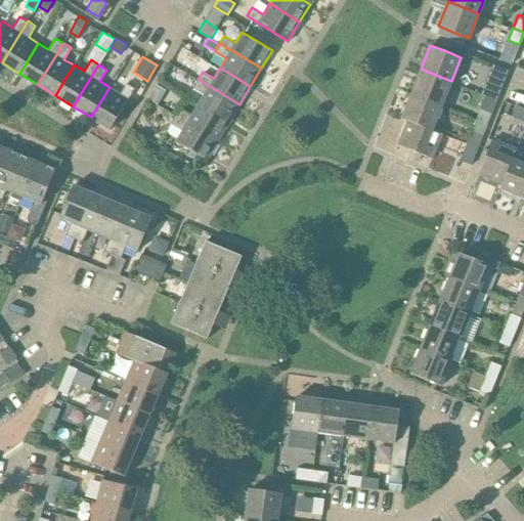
[(421,69),(411,93),(441,104),(451,81),(421,69)]
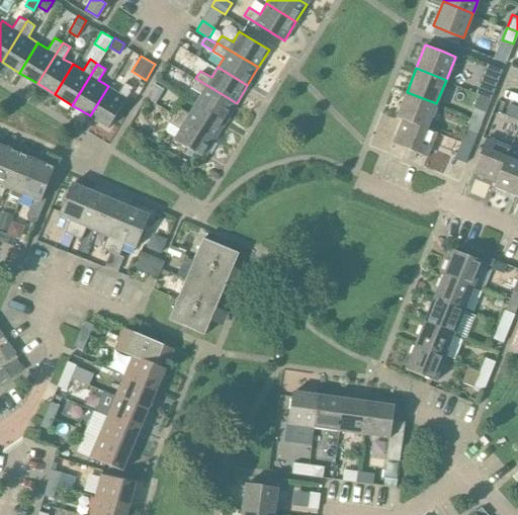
[(226,120),(237,103),(195,78),(190,86),(201,93),(196,102),(226,120)]
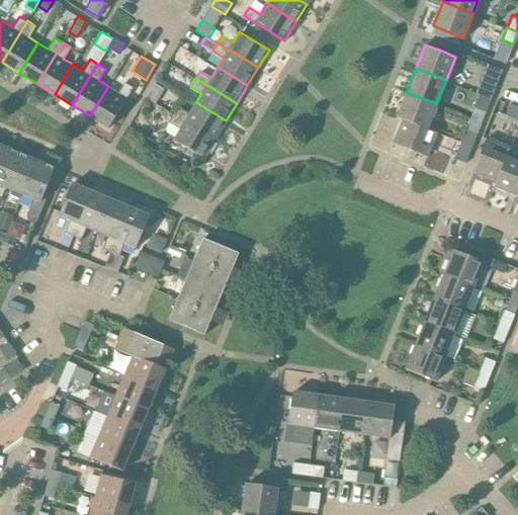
[(108,86),(90,115),(108,126),(134,86),(125,81),(118,92),(108,86)]
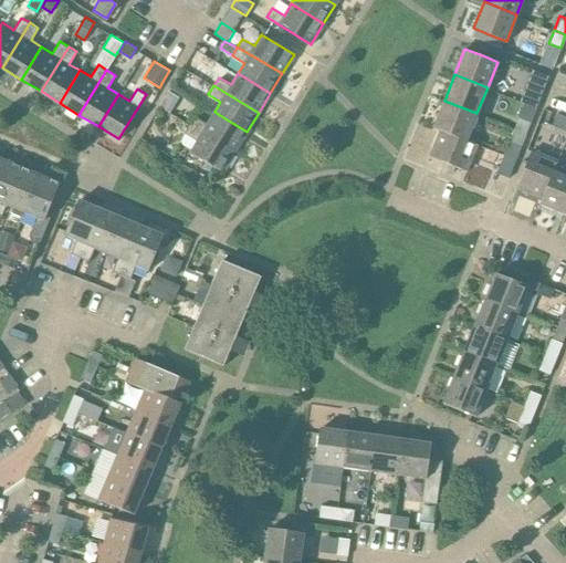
[(531,90),(525,103),(536,107),(542,94),(531,90)]
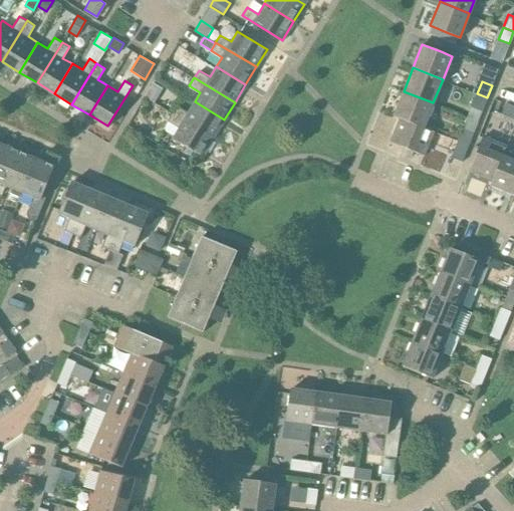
[(154,82),(145,96),(157,104),(166,90),(154,82)]
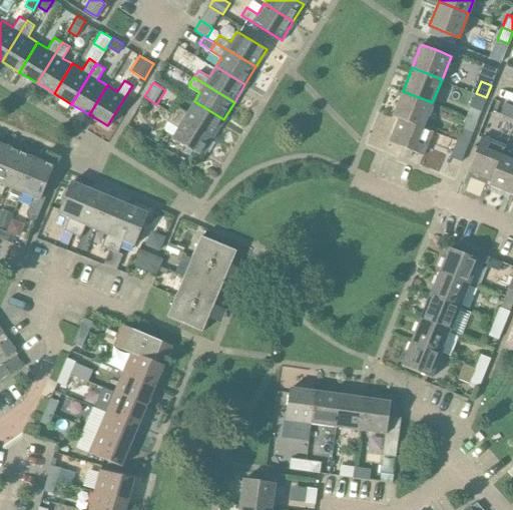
[(393,114),(416,122),(423,125),(432,102),(403,91),(393,114)]
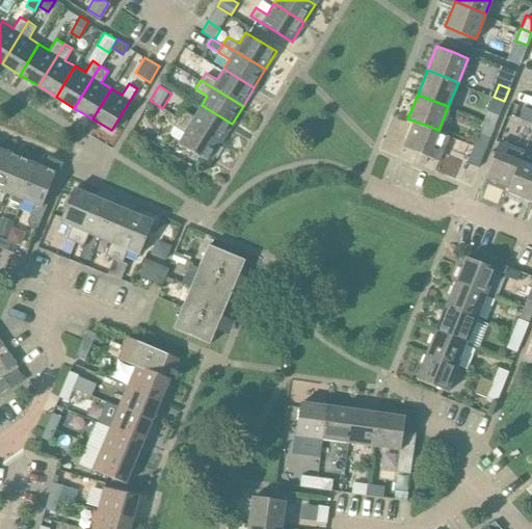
[(504,101),(494,97),(488,110),(499,114),(504,101)]
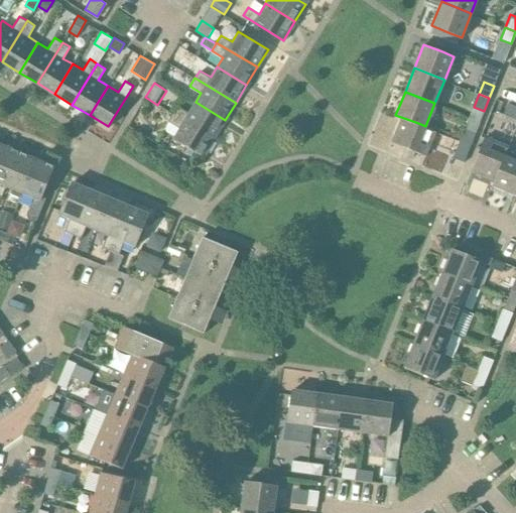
[(214,137),(225,120),(196,102),(188,112),(177,105),(173,113),(214,137)]
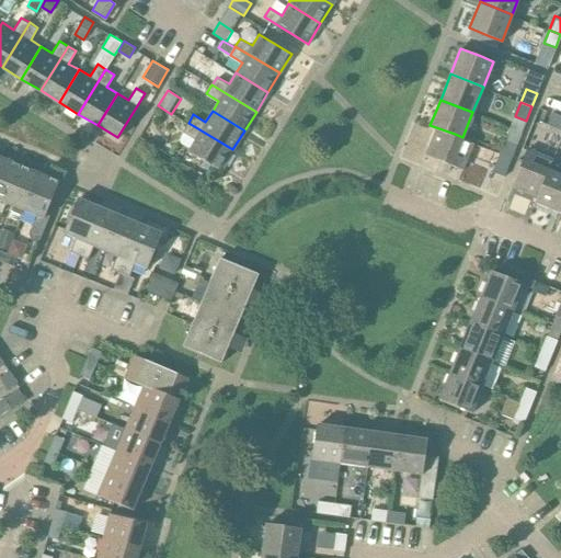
[(547,123),(560,128),(560,114),(552,111),(547,123)]
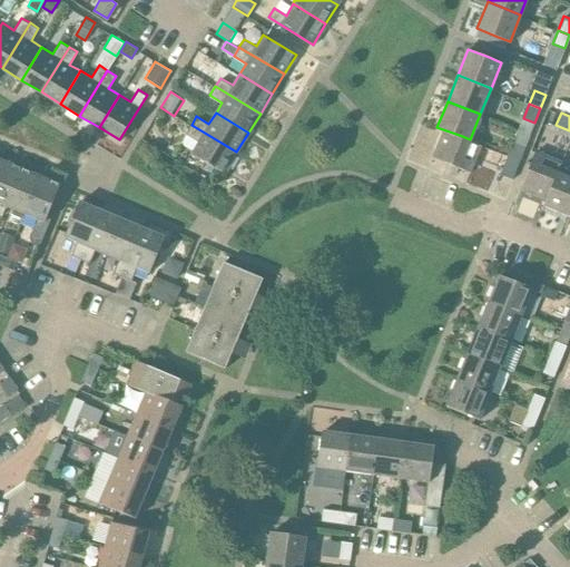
[(236,152),(192,125),(186,134),(198,140),(192,153),(224,173),(236,152)]
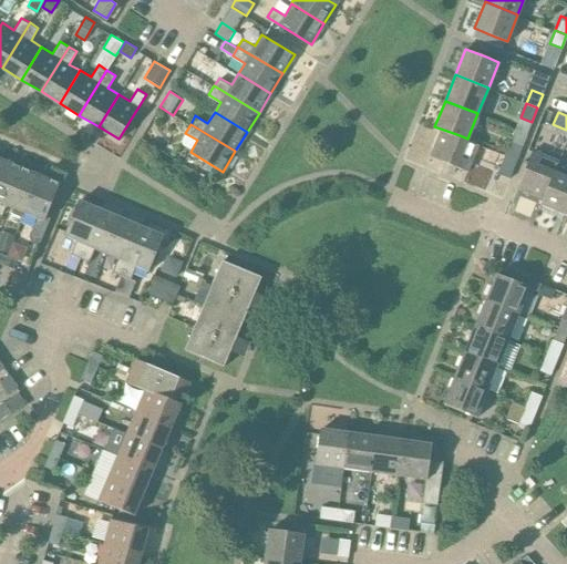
[(467,140),(467,139),(460,135),(434,126),(434,127),(441,130),(430,155),(467,171),(476,150),(478,144),(467,140)]
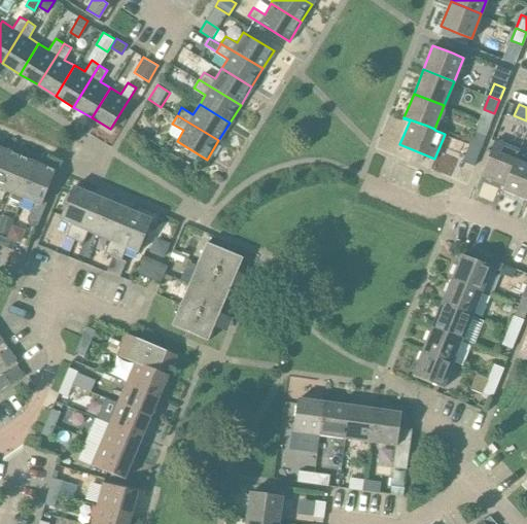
[(475,132),(468,146),(480,150),(486,136),(475,132)]
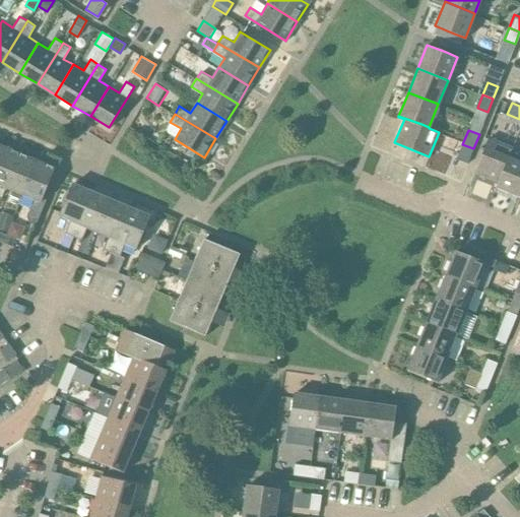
[(474,171),(498,181),(499,181),(505,164),(508,155),(509,156),(513,146),(489,137),(474,171)]
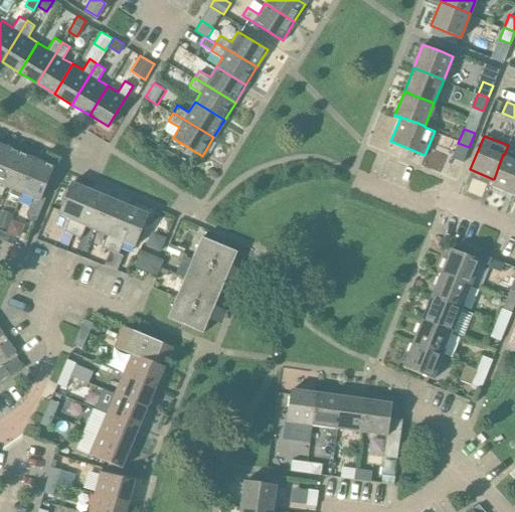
[(0,148),(0,181),(5,184),(19,151),(12,148),(14,143),(4,139),(0,148)]
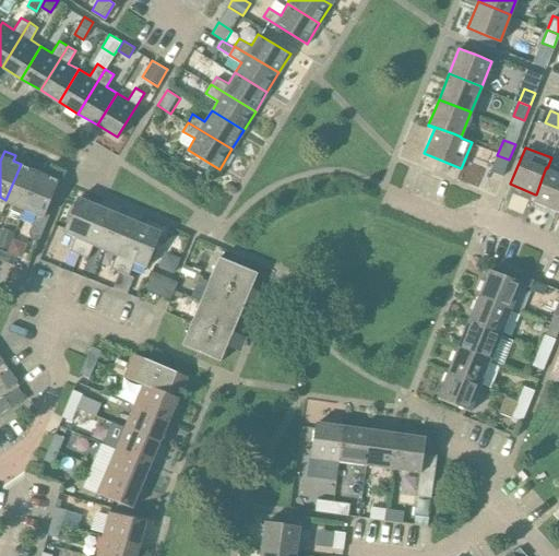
[(491,170),(503,175),(509,160),(497,155),(491,170)]
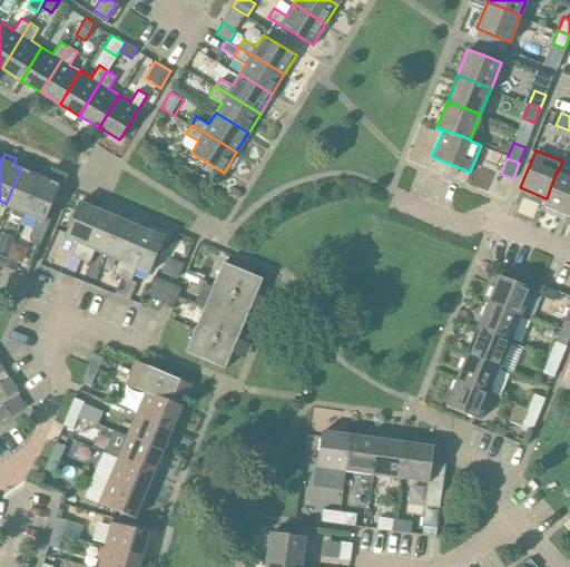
[(206,165),(200,174),(208,179),(214,169),(206,165)]
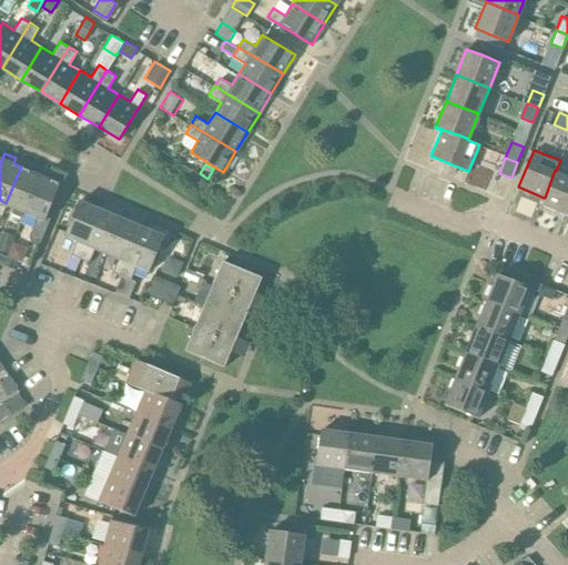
[(21,167),(6,203),(24,211),(42,170),(32,165),(30,170),(21,167)]
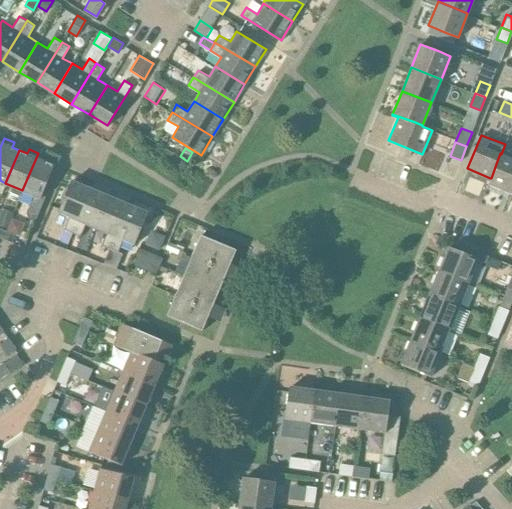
[(22,190),(34,195),(28,208),(27,212),(29,216),(32,218),(35,220),(46,196),(42,194),(54,164),(46,161),(48,157),(38,153),(22,190)]
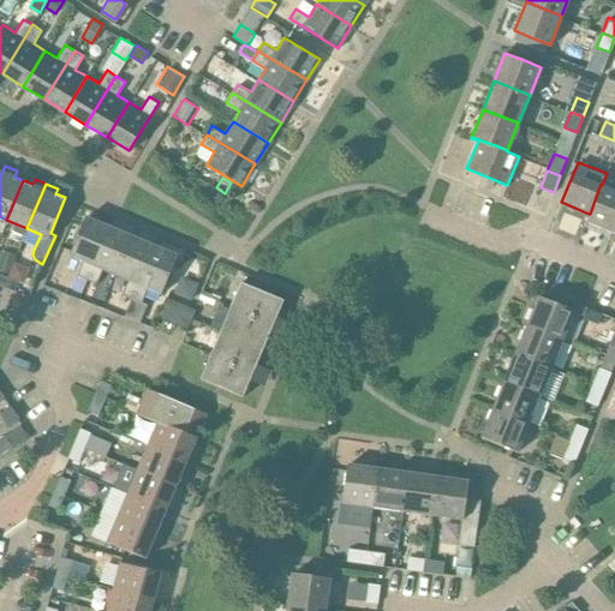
[(601,184),(597,193),(590,214),(589,214),(586,221),(614,232),(614,231),(614,190),(602,185),(601,184)]
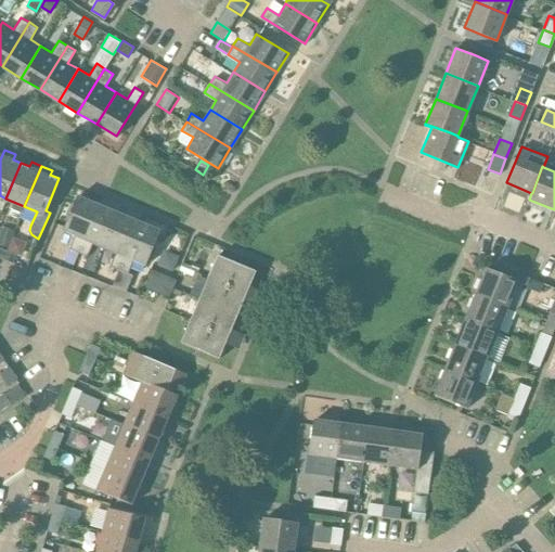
[(69,215),(64,226),(63,229),(75,234),(63,261),(71,265),(76,249),(78,251),(98,204),(77,195),(69,215)]
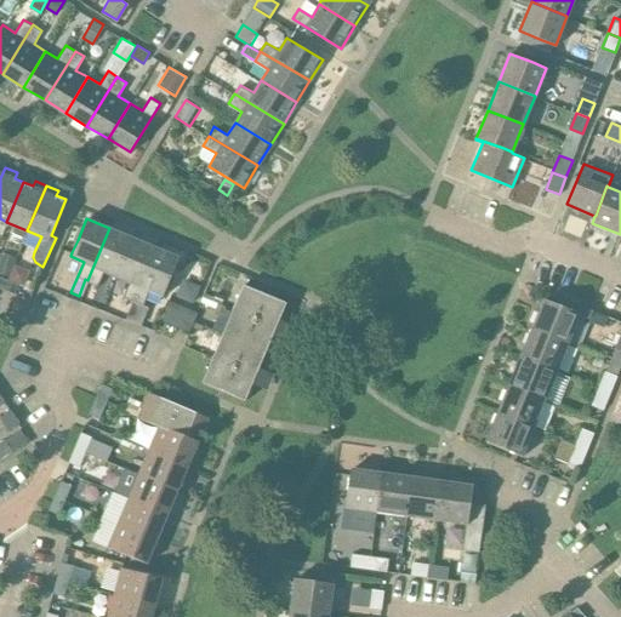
[(109,228),(87,280),(98,284),(104,270),(117,275),(132,238),(109,228)]
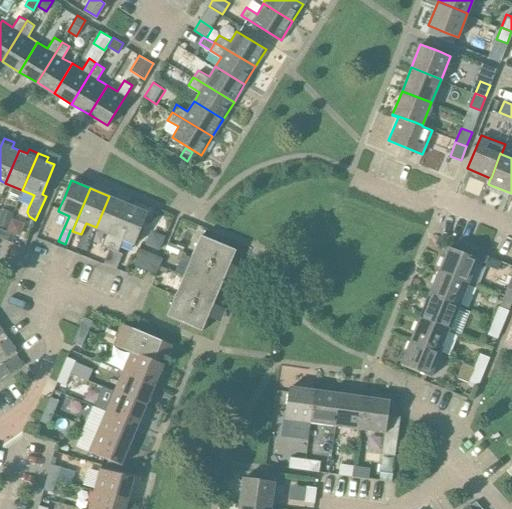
[(109,196),(96,227),(107,231),(102,243),(110,247),(128,204),(109,196)]
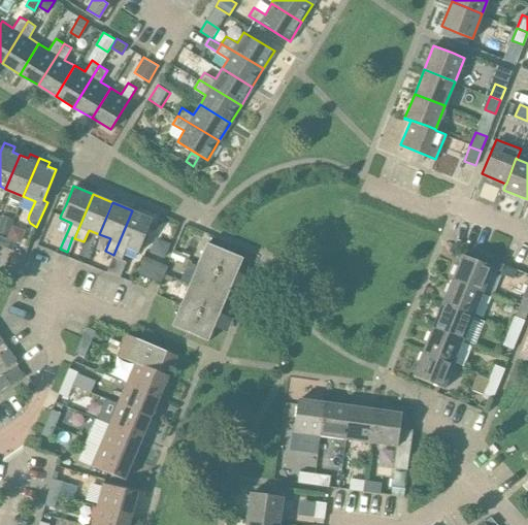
[(132,210),(113,255),(122,258),(127,245),(139,251),(144,237),(153,219),(132,210)]
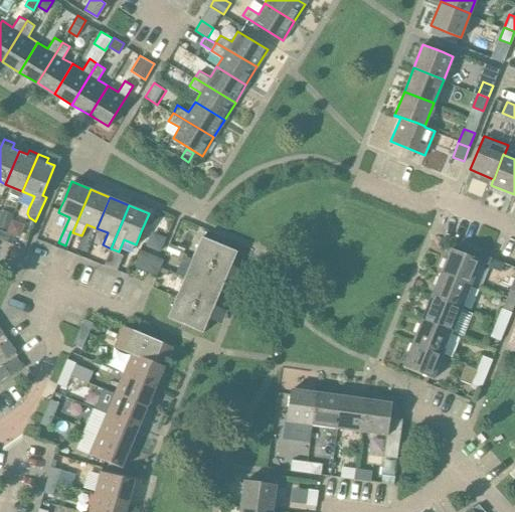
[(16,234),(6,231),(3,238),(12,242),(16,234)]
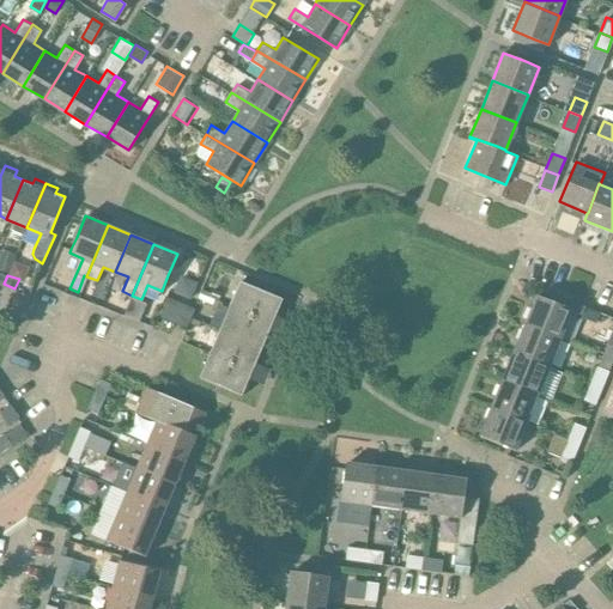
[(182,280),(176,293),(190,299),(196,286),(182,280)]
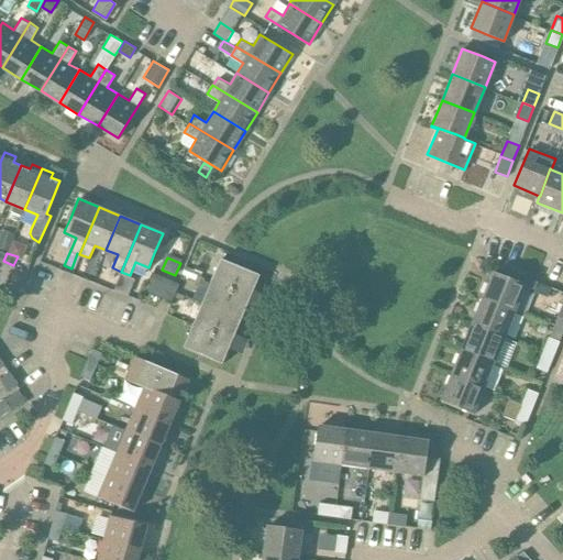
[(221,257),(211,280),(260,300),(261,298),(246,292),(249,287),(253,289),(260,274),(221,257)]
